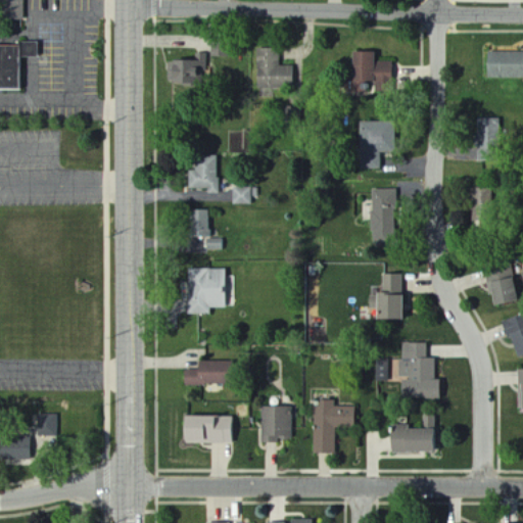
[(0,0),(0,21),(24,21),(22,0),(0,0)]
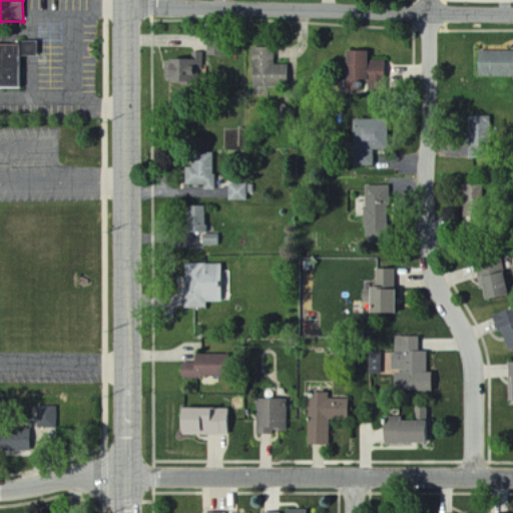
[(0,88),(18,89),(18,58),(36,58),(36,45),(0,45),(0,88)]
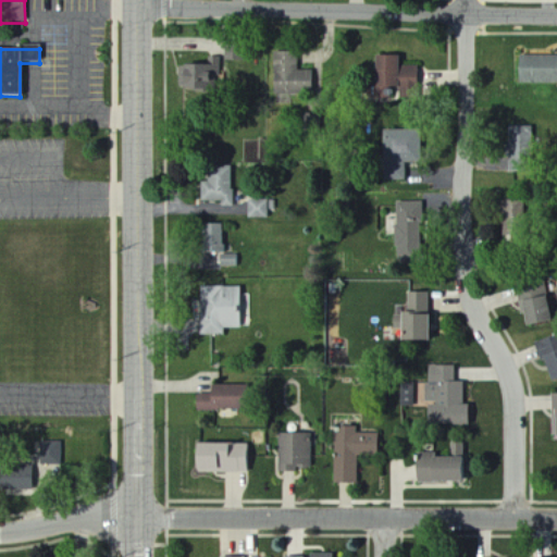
[(298,71),(298,53),(274,52),(273,95),(313,96),(313,71),(298,71)]
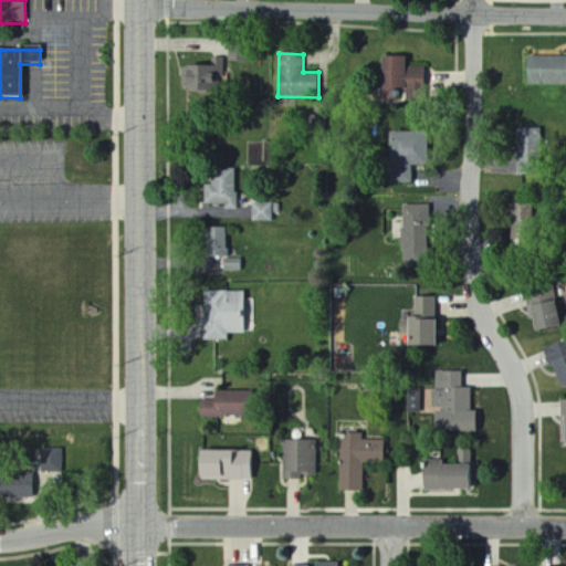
[(405,58),(381,59),(381,91),(425,91),(425,67),(406,67),(405,58)]
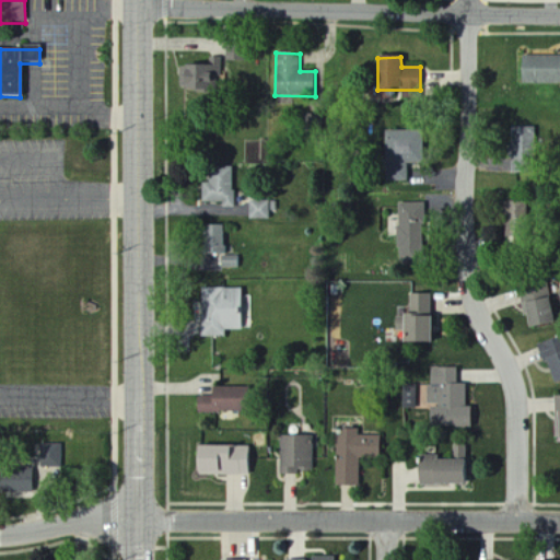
[(521,84),(559,84),(559,57),(522,57),(521,84)]
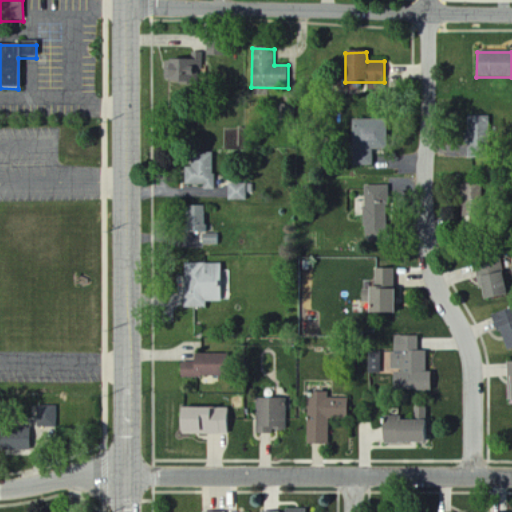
[(203,53),(195,54),(195,61),(166,61),(167,84),(192,83),(192,76),(203,76),(203,53)]
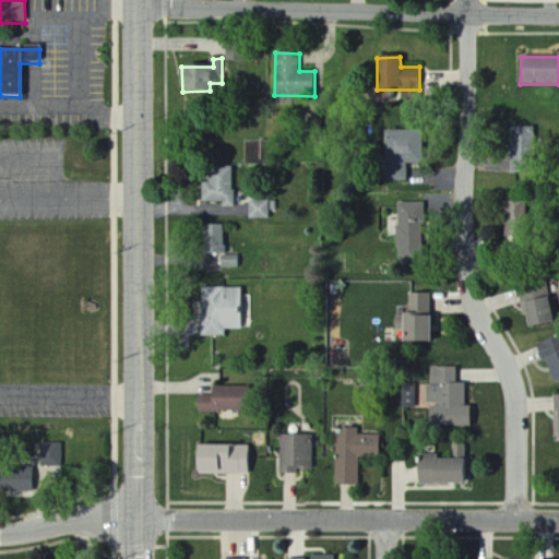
[(509,128),(509,155),(535,155),(535,128),(509,128)]
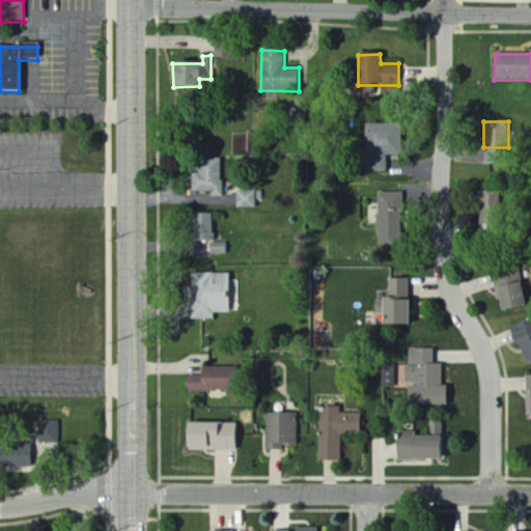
[(365,126),(366,173),(387,172),(386,156),(398,156),(397,124),(365,126)]
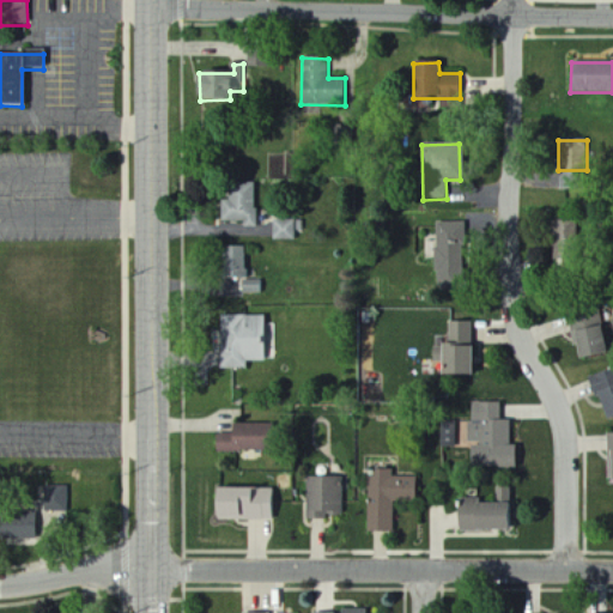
[(256,182),(229,183),(230,200),(222,200),(222,222),(246,222),(246,228),(258,228),(256,182)]
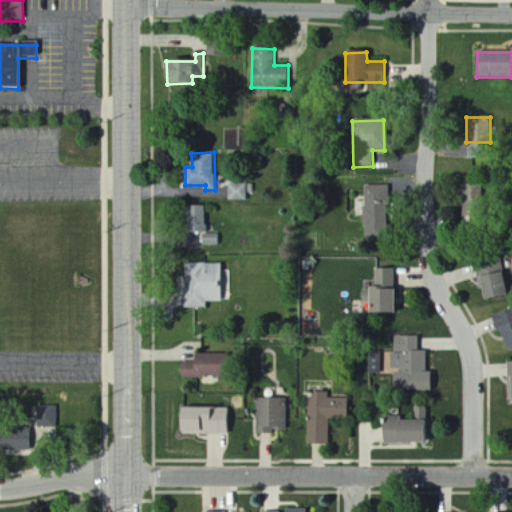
[(229,200),(247,200),(247,192),(253,192),(253,184),(229,184),(229,200)]
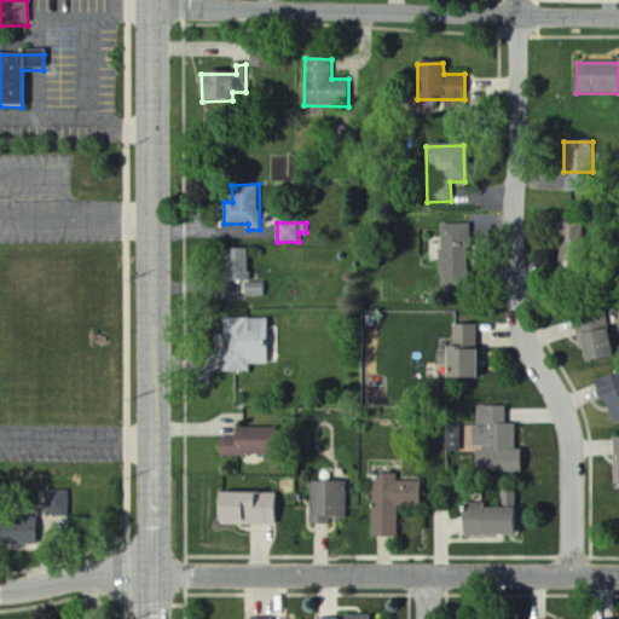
[(579,239),(579,224),(559,223),(559,238),(579,239)]
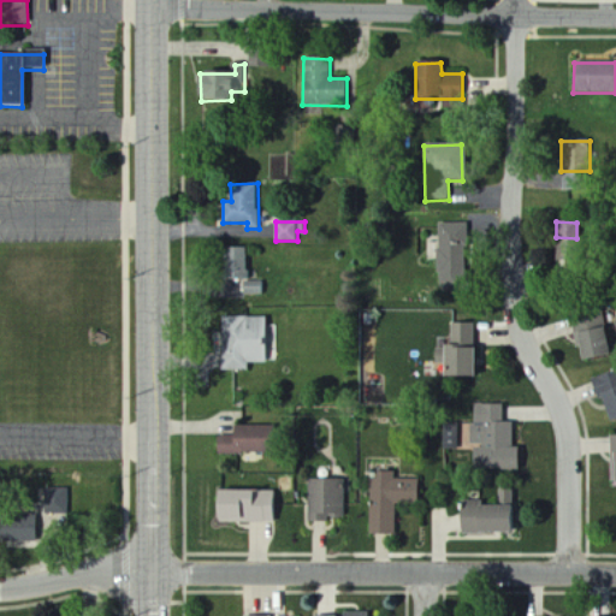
[(439,223),(438,289),(466,289),(466,223),(439,223)]
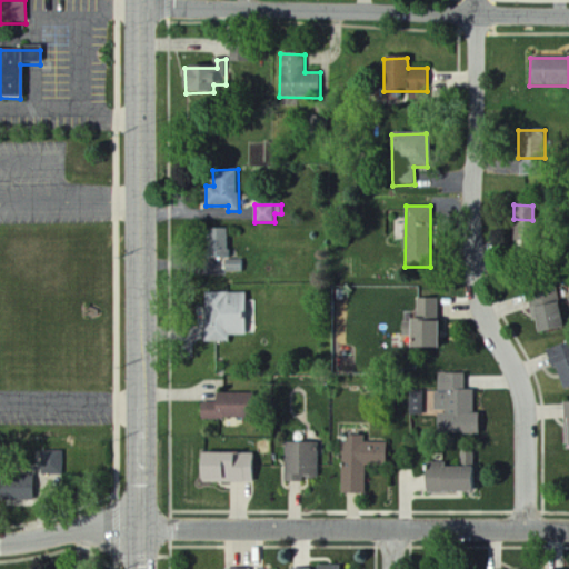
[(230,229),(208,228),(207,258),(229,259),(230,229)]
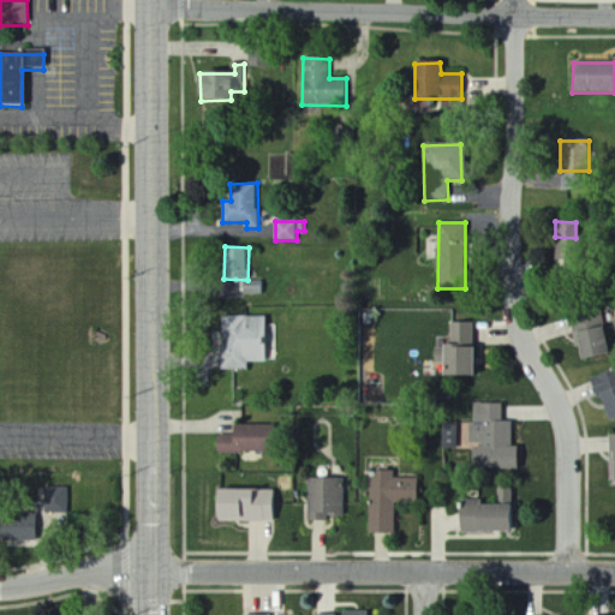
[(225,294),(262,293),(261,281),(225,282),(225,294)]
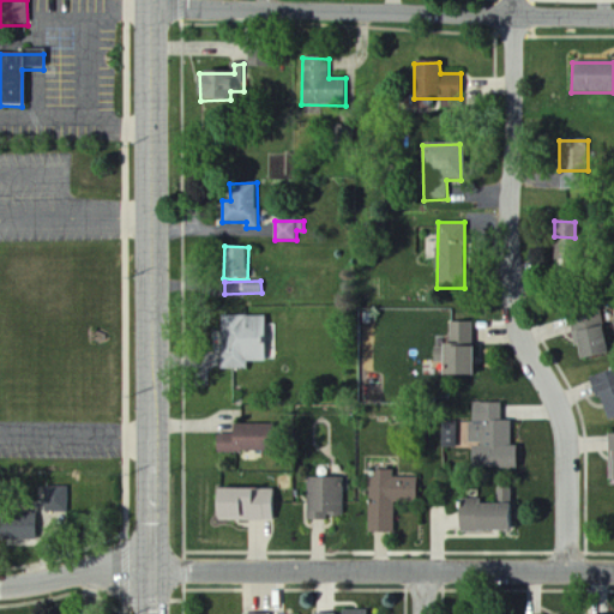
[(247,369),(247,361),(264,361),(265,315),(222,314),(221,368),(247,369)]
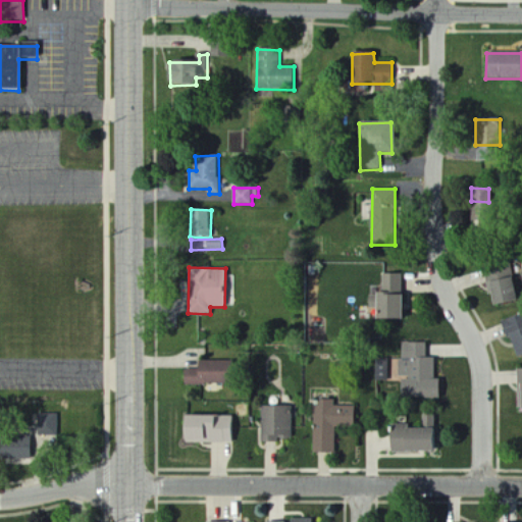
[(514,301),(510,268),(485,271),(490,304),(514,301)]
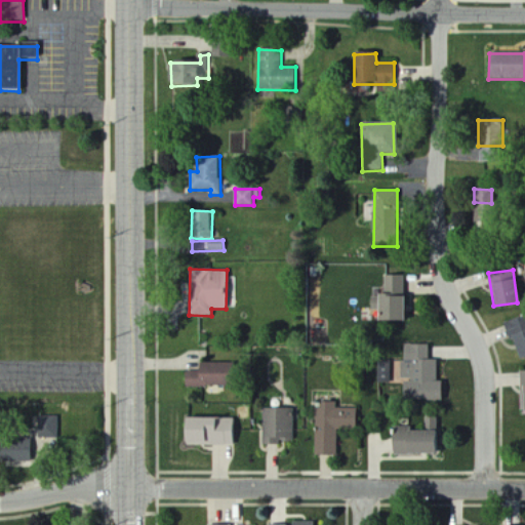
[(405,276),(385,275),(385,294),(404,294),(405,276)]
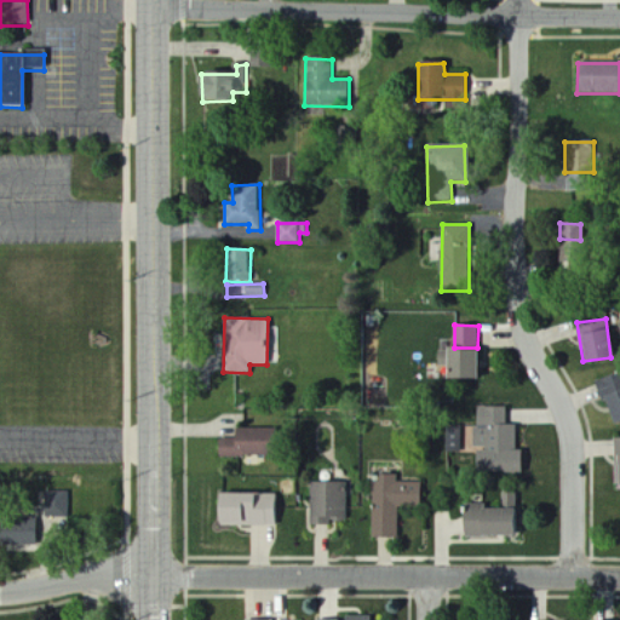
[(476,379),(477,349),(445,348),(445,378),(476,379)]
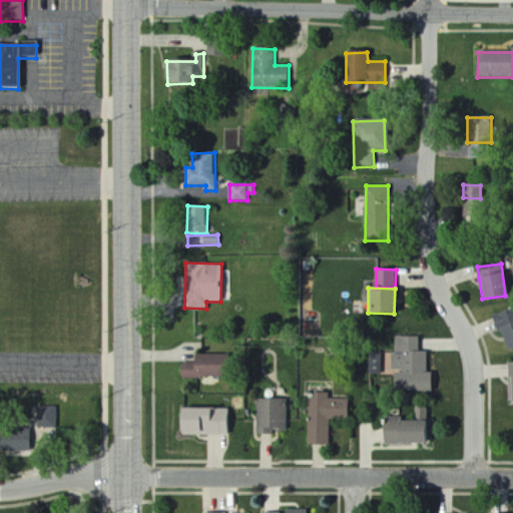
[(512,348),(512,309),(494,313),(503,351),(512,348)]
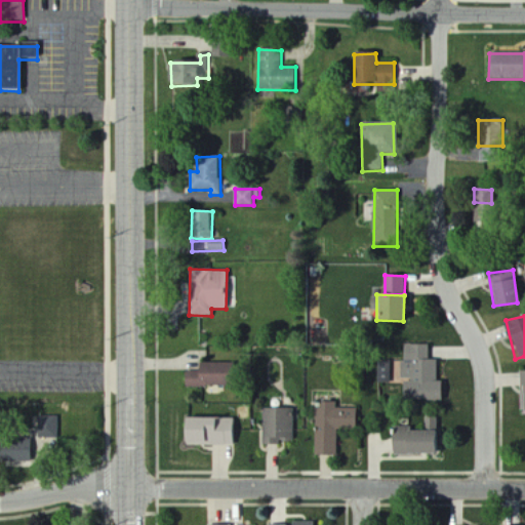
[(404,400),(442,400),(442,380),(437,380),(437,360),(430,360),(430,345),(405,345),(405,361),(401,361),(401,380),(404,380),(404,400)]
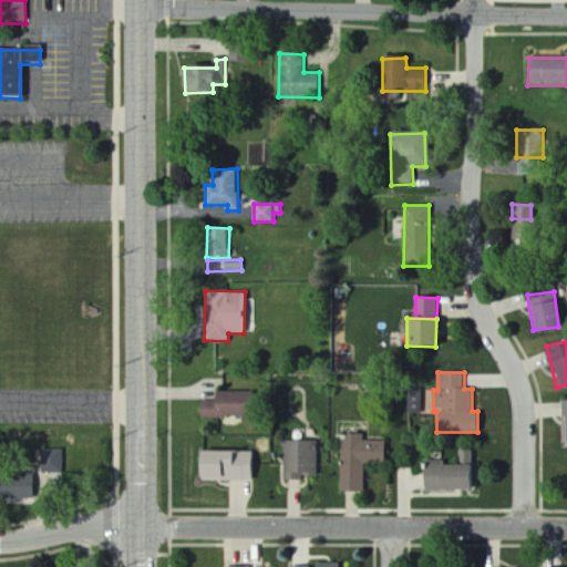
[(198,402),(199,418),(249,416),(249,391),(215,392),(215,401),(198,402)]
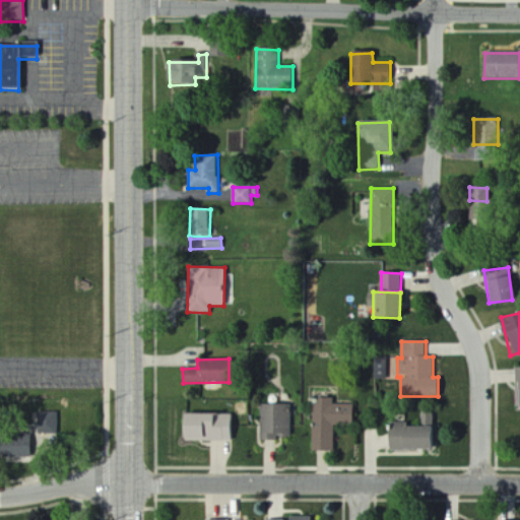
[(312,451),(333,452),(334,426),(352,426),(352,405),(332,404),(332,398),(314,398),(312,451)]
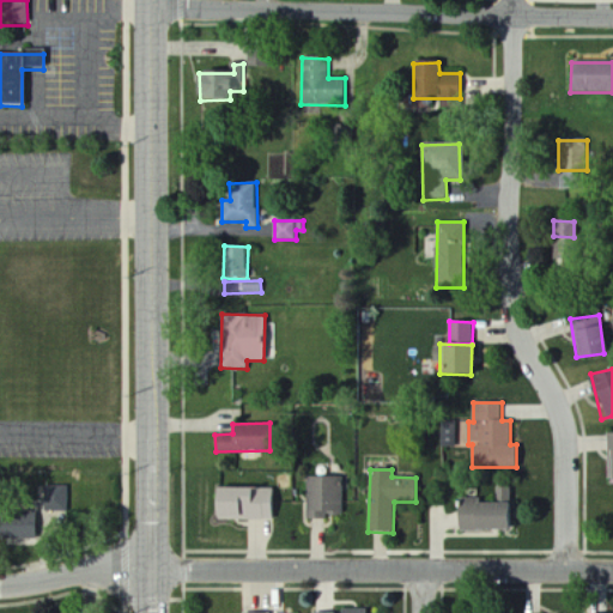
[(343,477),(307,477),(308,519),(344,517),(343,477)]
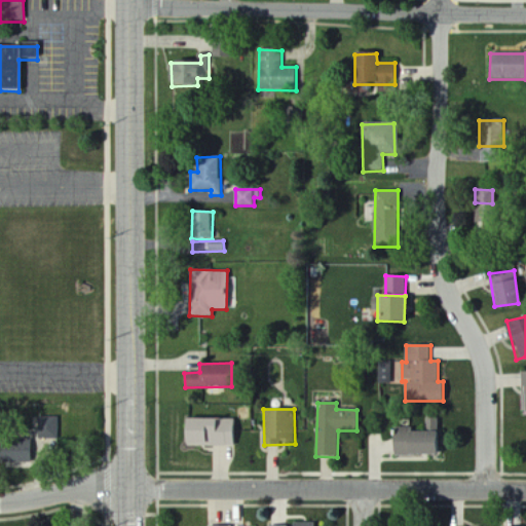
[(59,439),(60,418),(39,418),(38,439),(59,439)]
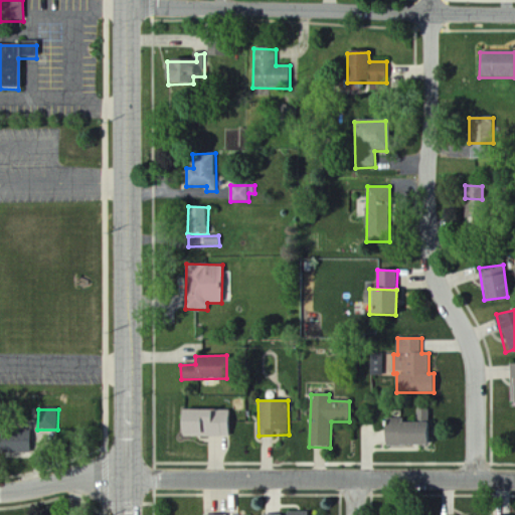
[(229,410),(178,409),(178,436),(229,437),(229,410)]
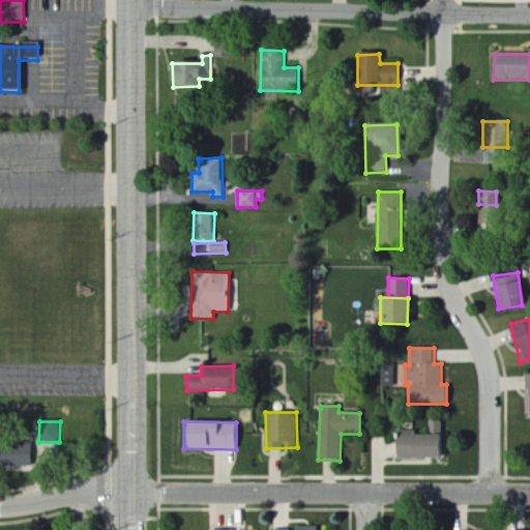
[(414,435),(414,431),(395,431),(395,459),(444,458),(443,434),(414,435)]
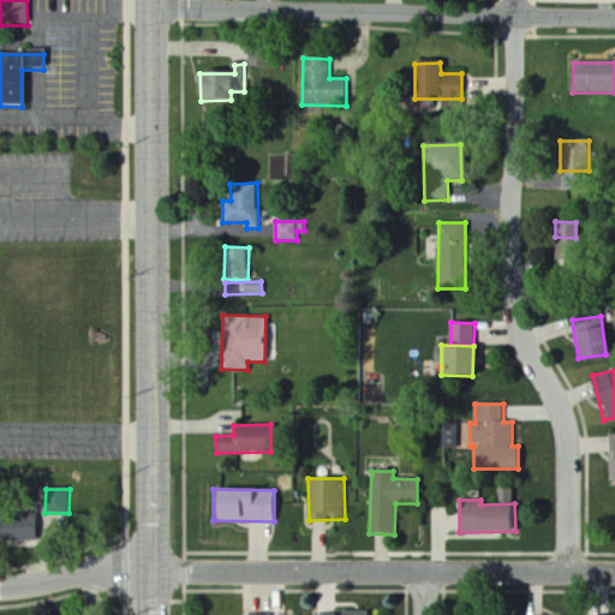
[(0,539),(36,541),(36,520),(0,519),(0,539)]
